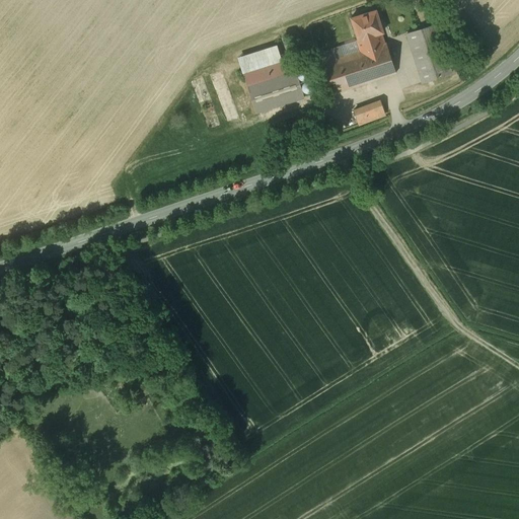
[(356,40),(360,51),(385,43),(382,32),(383,31),(376,9),(351,17),(358,39),(356,40)]
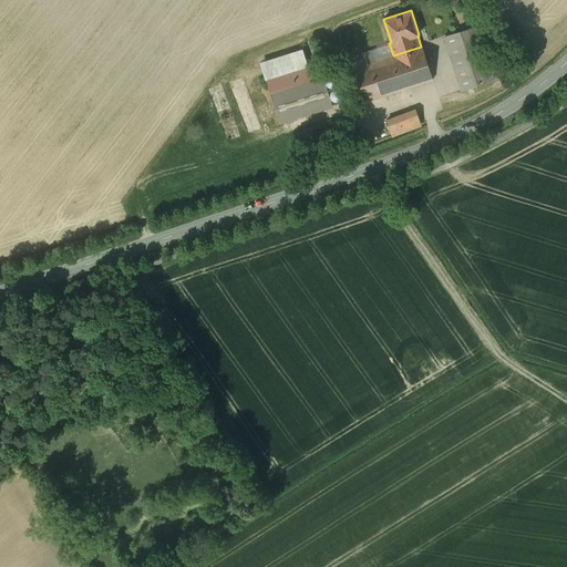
[(476,26),(445,35),(462,90),(494,80),(476,26)]
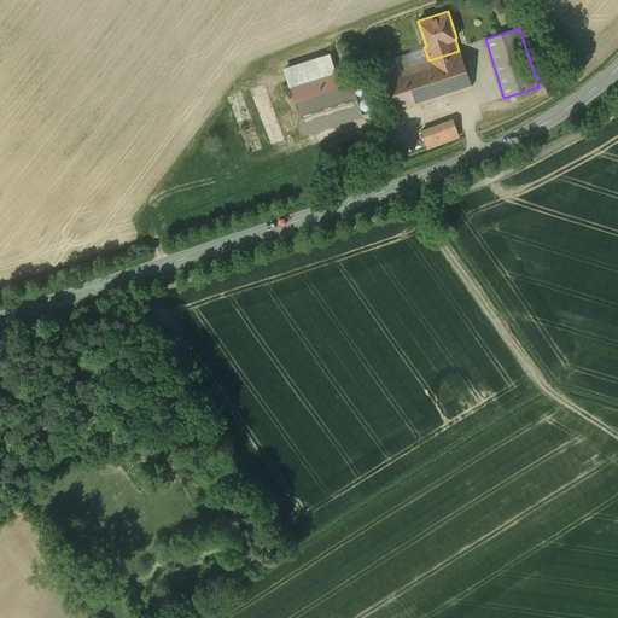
[(386,74),(382,75),(392,112),(472,87),(460,51),(459,51),(429,60),(423,62),(421,57),(408,62),(407,54),(383,63),(386,74)]
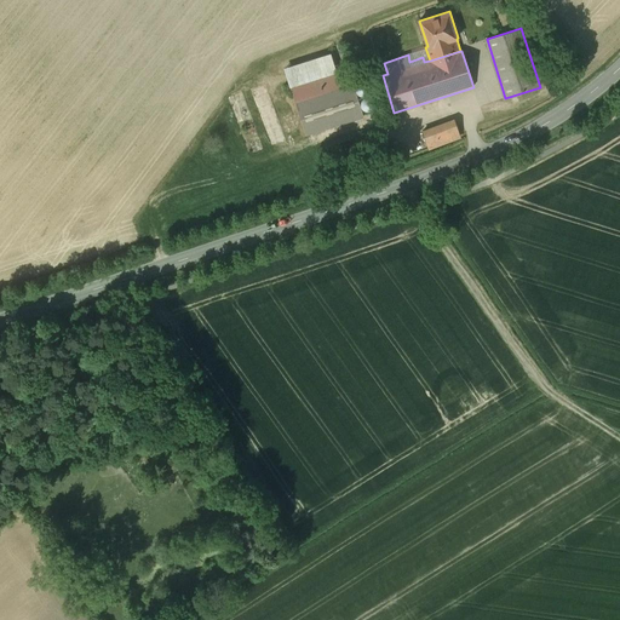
[(286,69),(291,85),(336,70),(331,55),(286,69)]
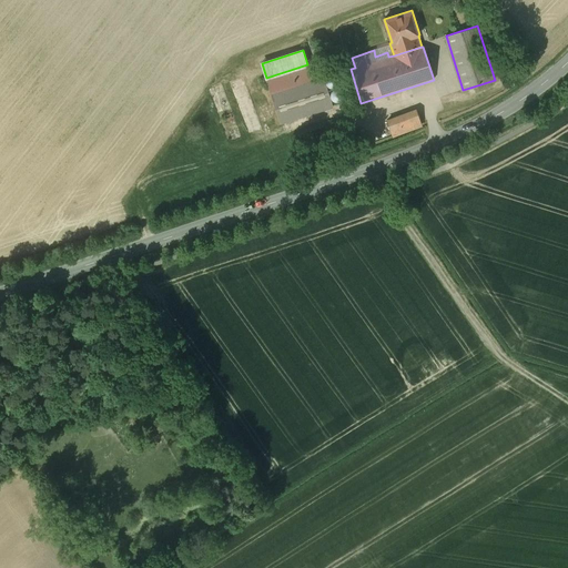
[(266,78),(265,78),(281,123),(333,107),(318,61),(307,64),(266,78)]
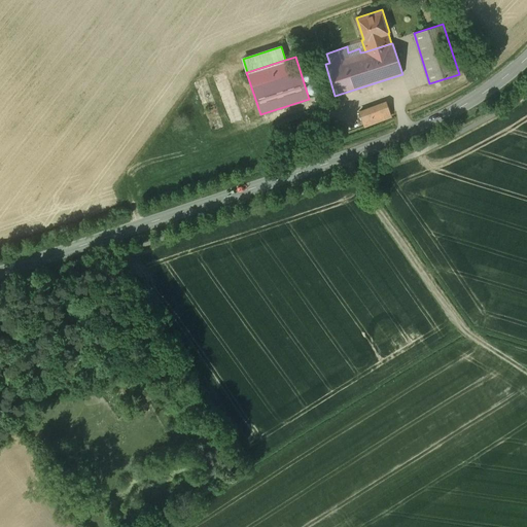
[(386,103),(359,112),(364,126),(391,116),(386,103)]
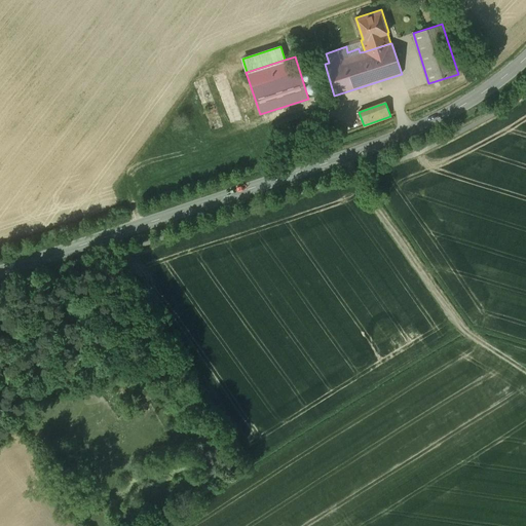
All buildings are outlined.
